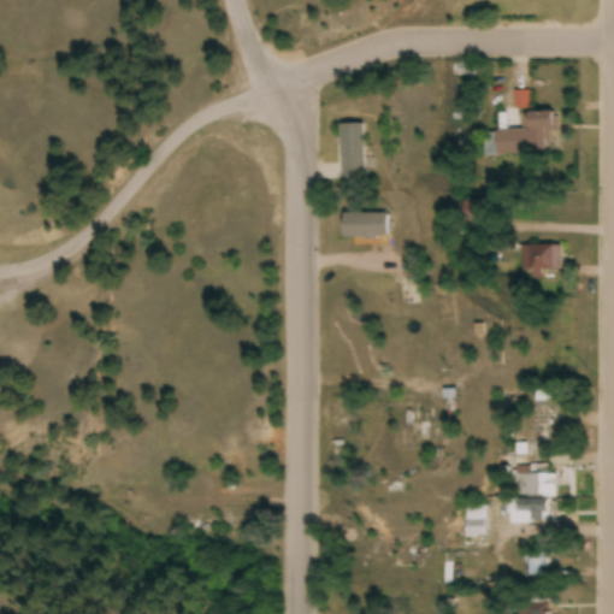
[(486,154),(556,153),(555,111),(526,112),(526,130),(486,130),(486,154)]
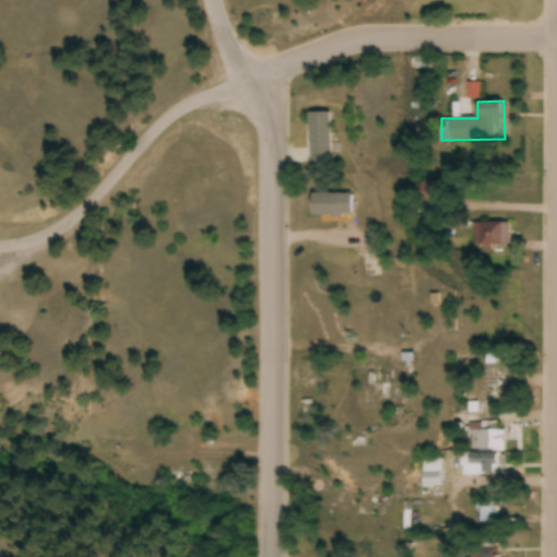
[(331,111),(309,111),(309,162),(331,162),(331,111)]
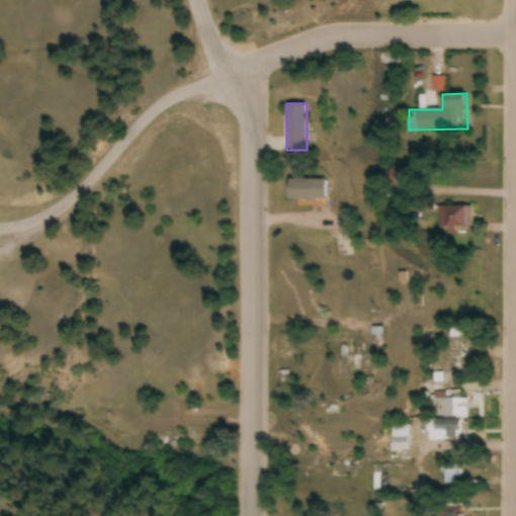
[(327,178),(288,178),(288,198),(327,198),(327,178)]
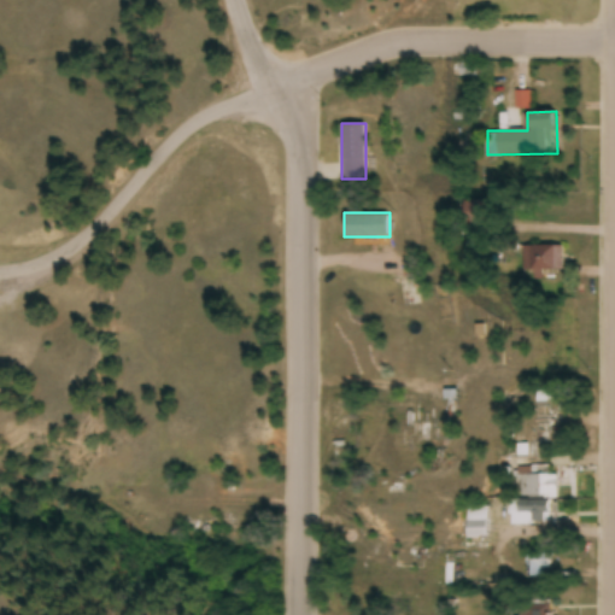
[(523,245),(523,269),(564,269),(564,245),(523,245)]
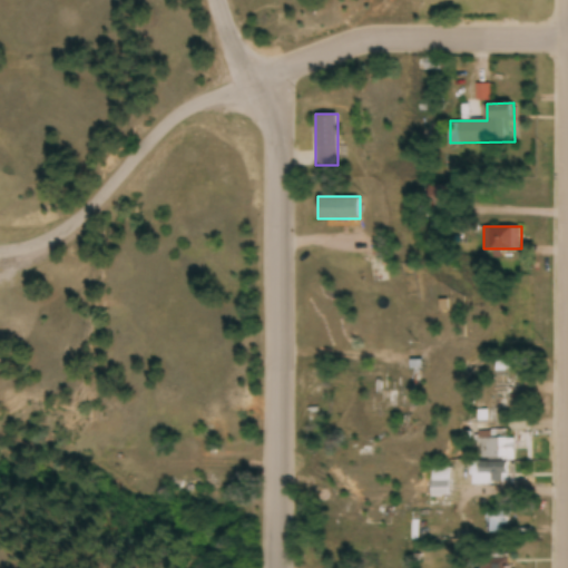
[(509,366),(492,368),(493,395),(488,395),(488,409),(477,410),(477,420),(510,419),(509,366)]
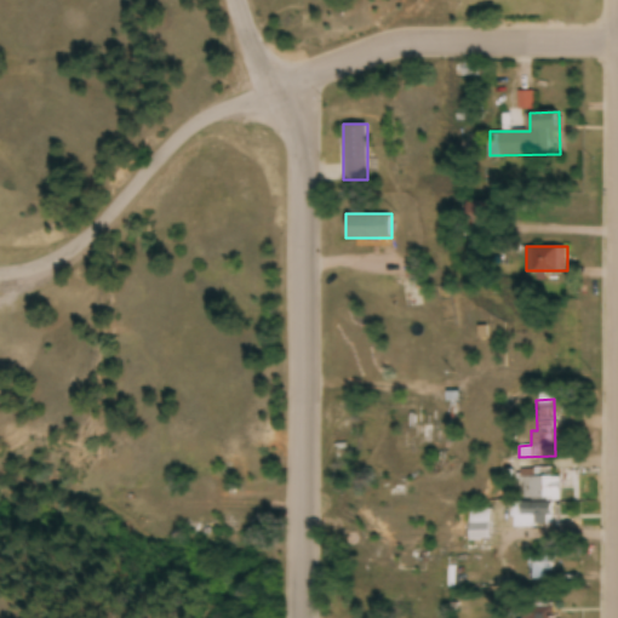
[(402,442),(431,442),(431,424),(402,424),(402,442)]
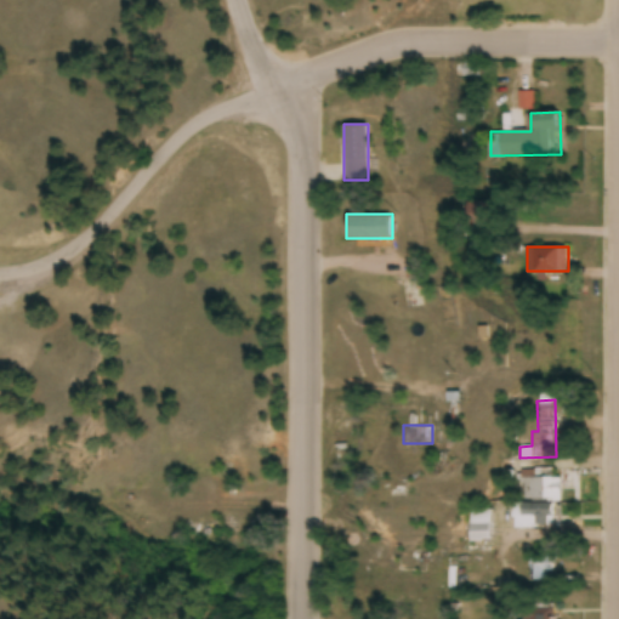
[(521,469),(521,460),(503,461),(504,480),(522,478),(522,500),(562,500),(562,477),(555,477),(555,469),(521,469)]
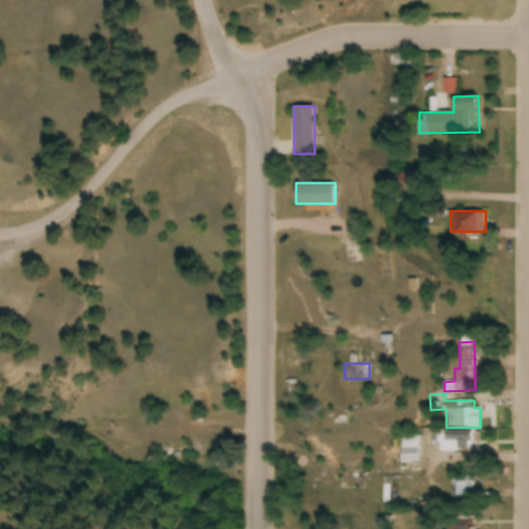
[(472,429),(439,429),(439,450),(472,450),(472,429)]
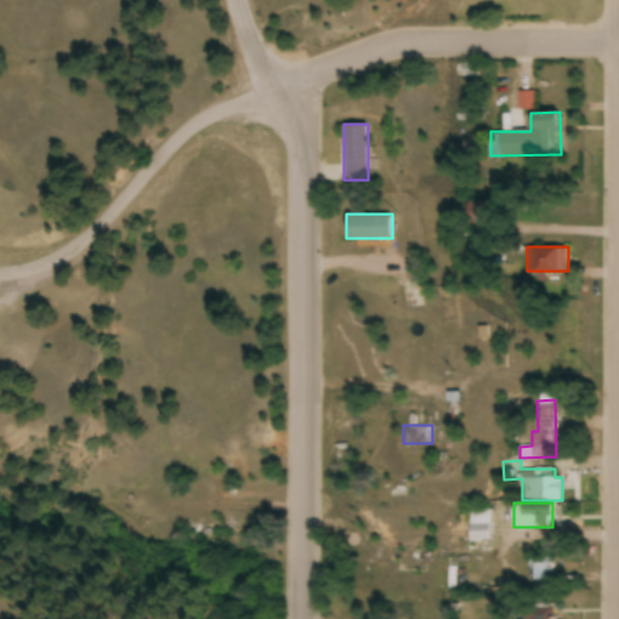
[(492,541),(492,510),(470,510),(470,541),(492,541)]
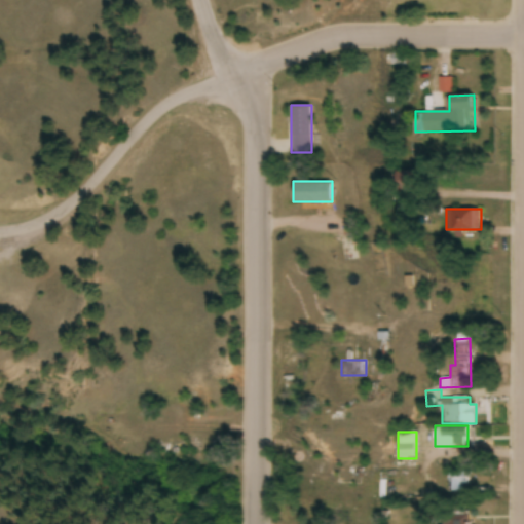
[(451,490),(470,490),(470,472),(451,472),(451,490)]
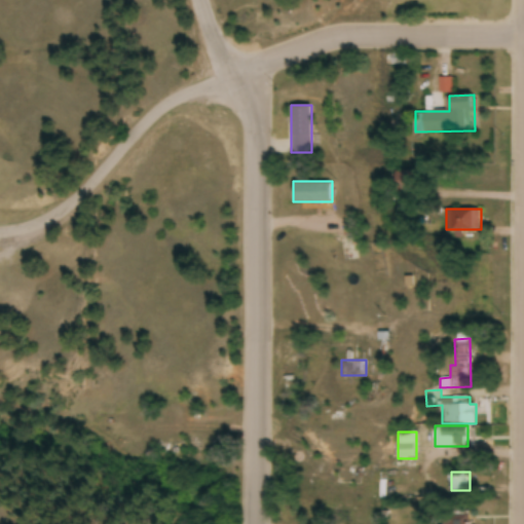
[(445,523),(468,523),(468,508),(445,508),(445,523)]
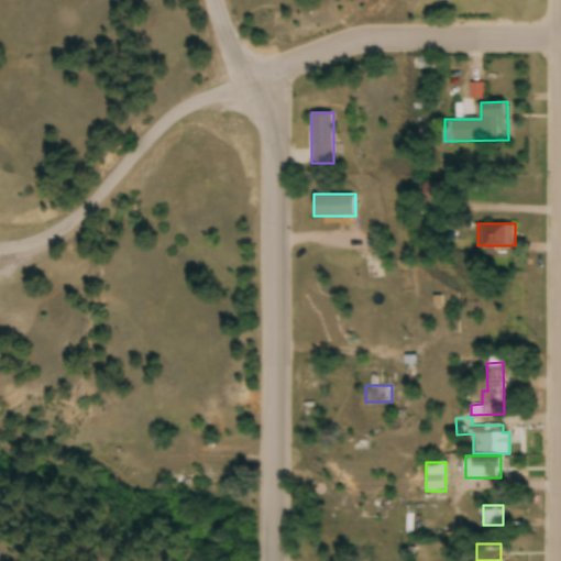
All buildings are outlined.
